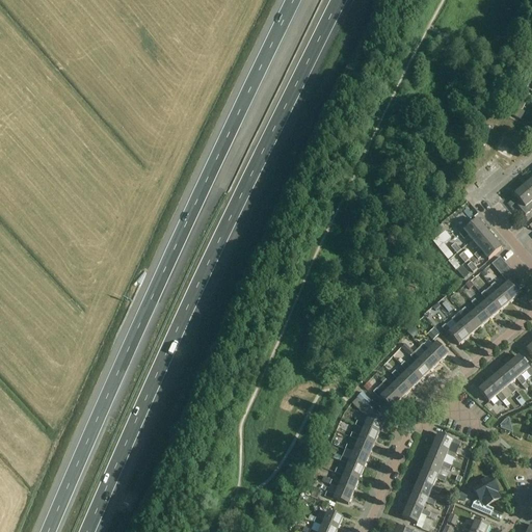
[(522,101),(526,104),(530,96),(525,94),(522,101)]
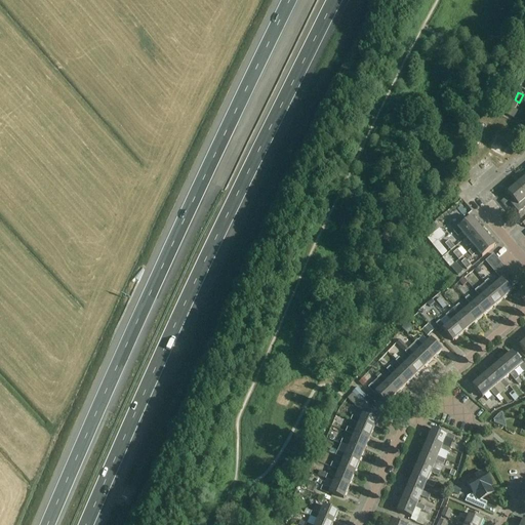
[(516,110),(519,103),(515,99),(511,108),(516,110)]
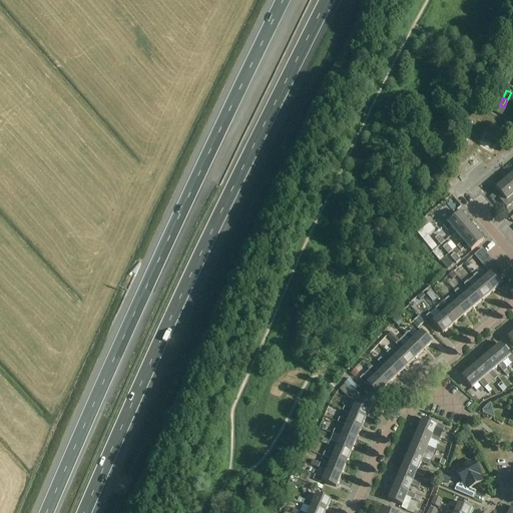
[(512,174),(504,182),(512,191),(512,174)]
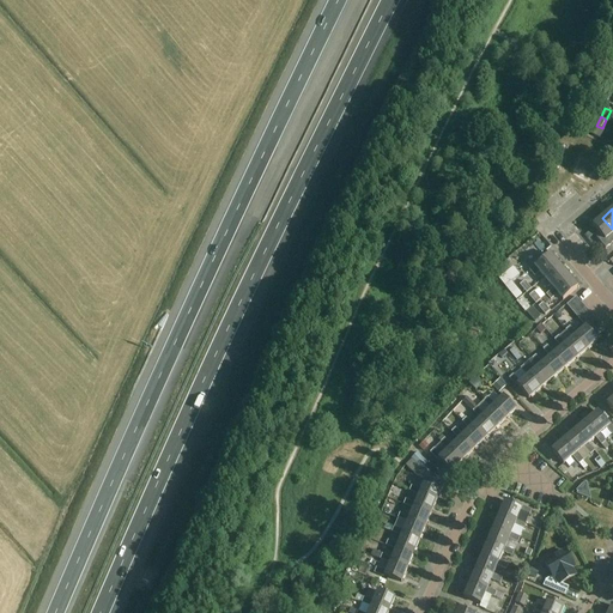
[(606,249),(612,242),(612,229),(602,218),(592,226),(599,236),(598,238),(606,249)]
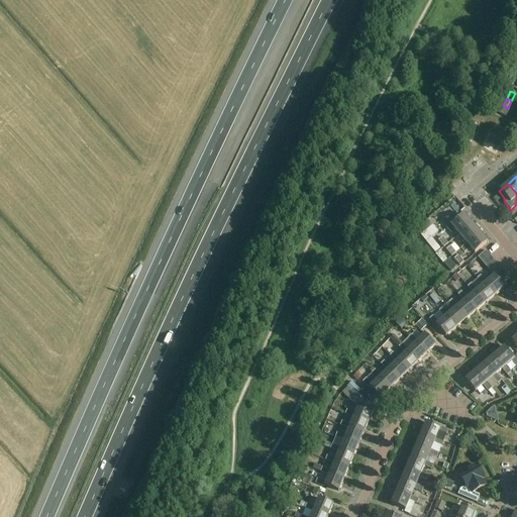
[(458,234),(472,223),(463,214),(446,228),(450,233),(454,230),(458,234)]
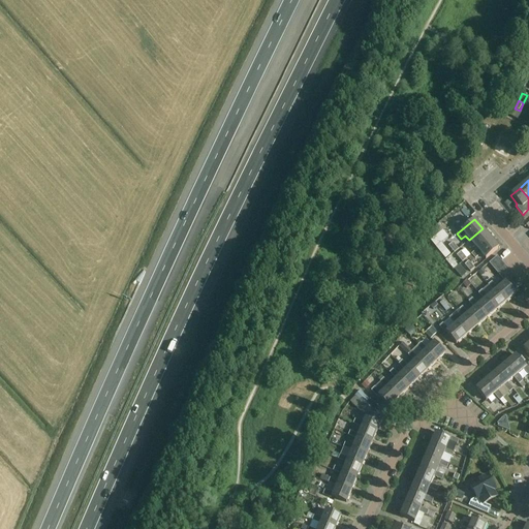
[(477,250),(491,238),(483,228),(469,240),(477,250)]
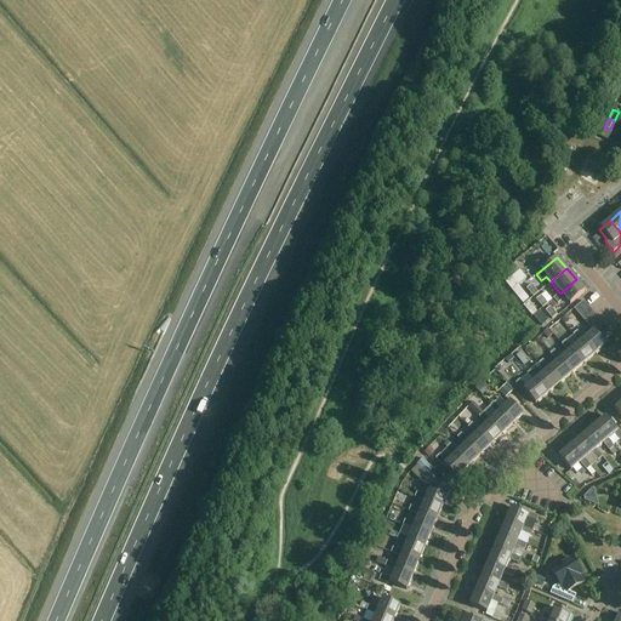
[(576,279),(560,294),(554,300),(558,305),(565,298),(570,305),(586,291),(576,279)]
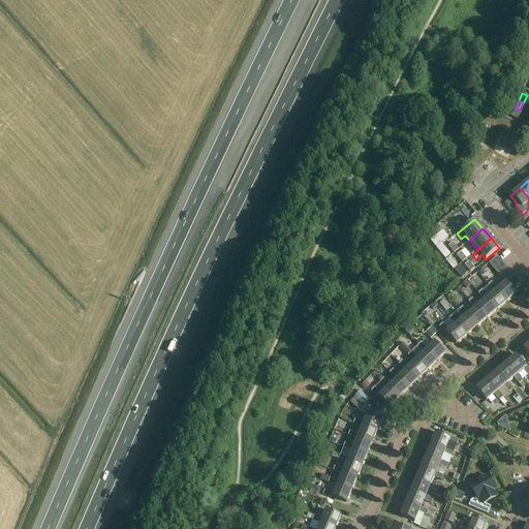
[(455,253),(459,250),(453,243),(448,247),(455,253)]
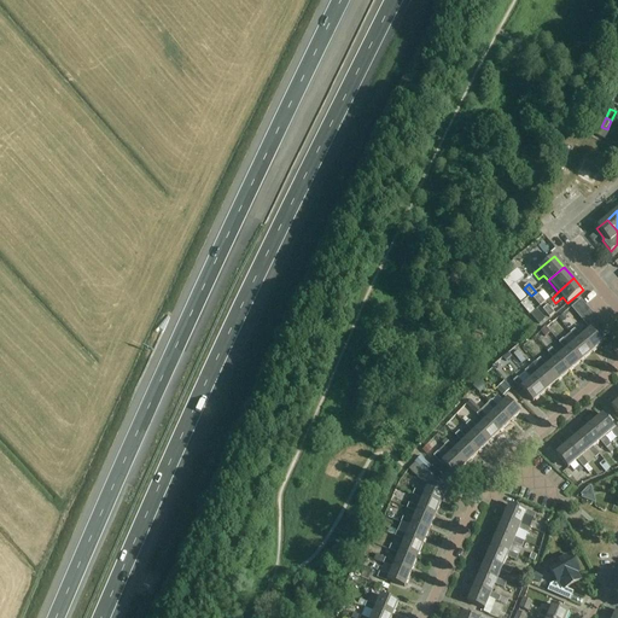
[(514,285),(508,289),(520,303),(526,299),(514,285)]
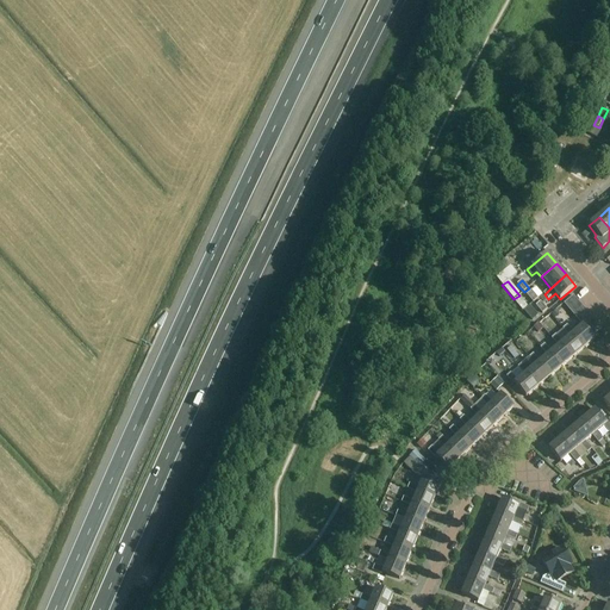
[(534,303),(539,299),(531,291),(527,296),(534,303)]
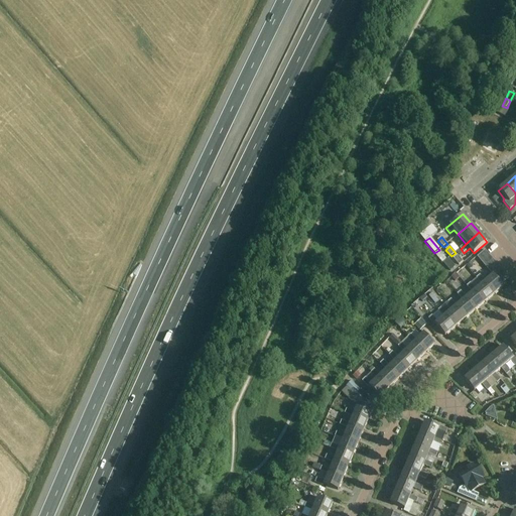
[(481,261),(490,255),(486,250),(478,257),(481,261)]
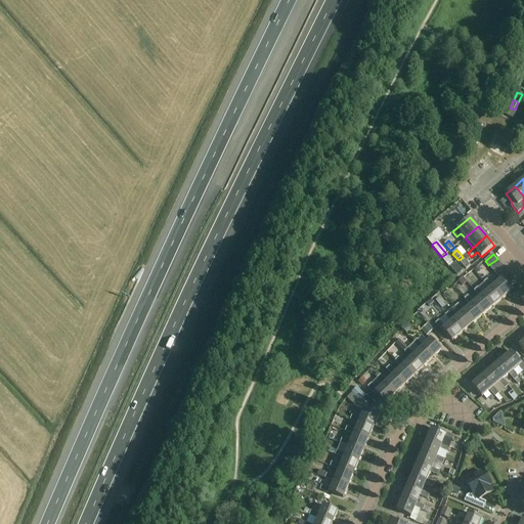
[(441,259),(449,267),(449,266),(453,263),(446,255),(441,259)]
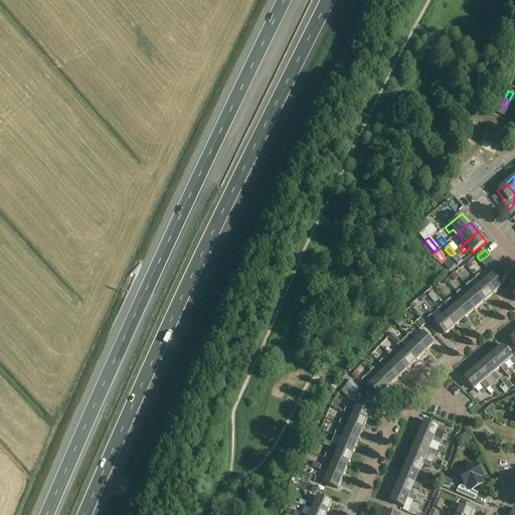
[(459,265),(463,262),(457,254),(453,259),(459,265)]
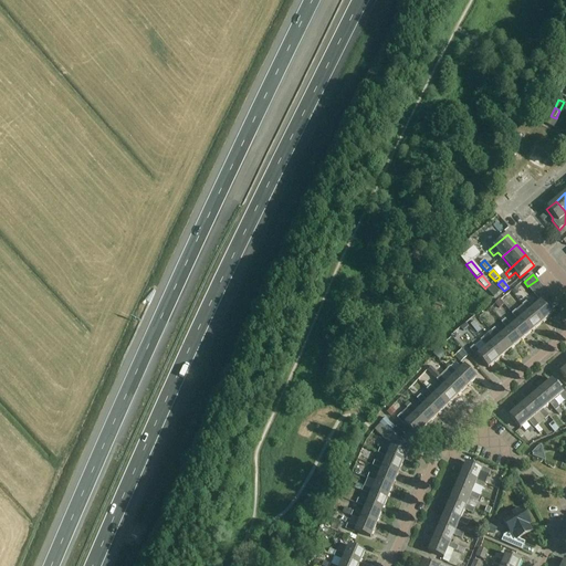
[(537,280),(527,286),(532,292),(541,284),(537,280)]
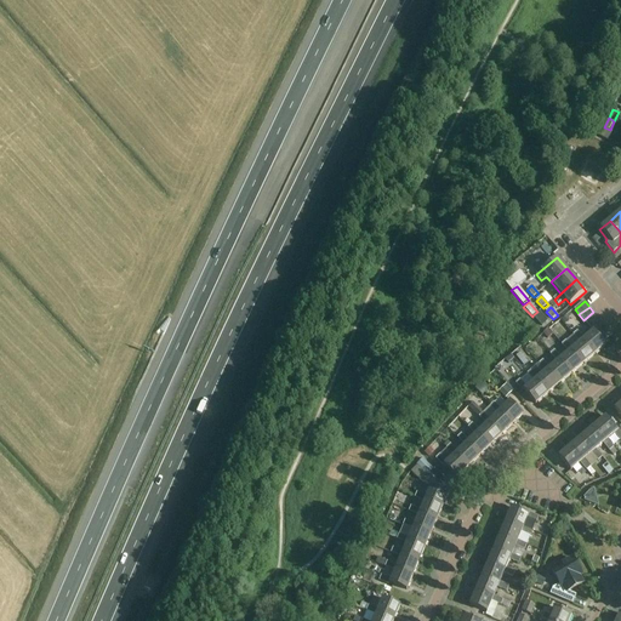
[(537,312),(533,315),(542,326),(548,322),(539,311),(537,312)]
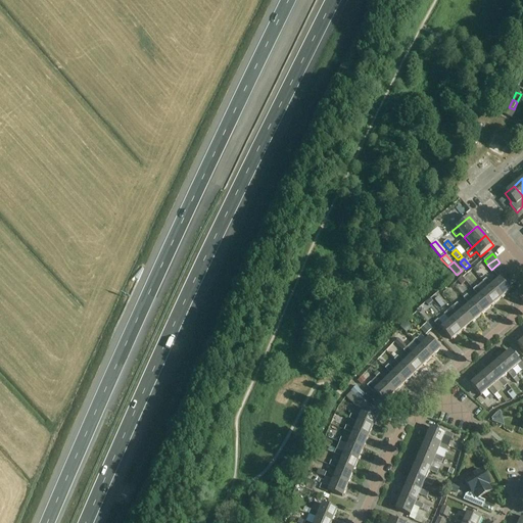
[(500,263),(491,270),(495,275),(504,268),(500,263)]
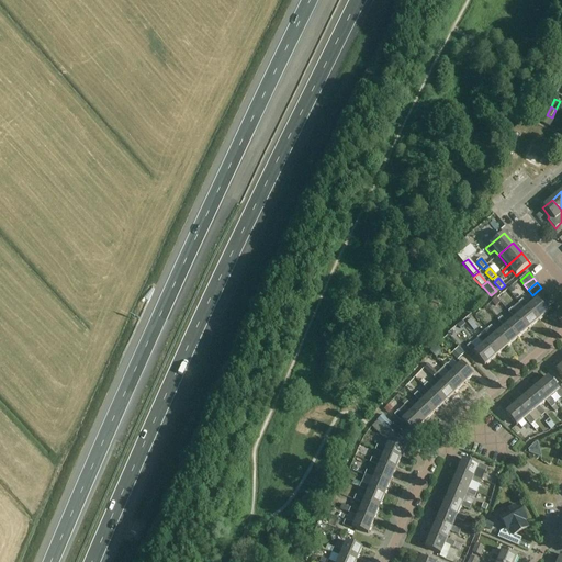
[(537,300),(546,292),(541,288),(532,295),(537,300)]
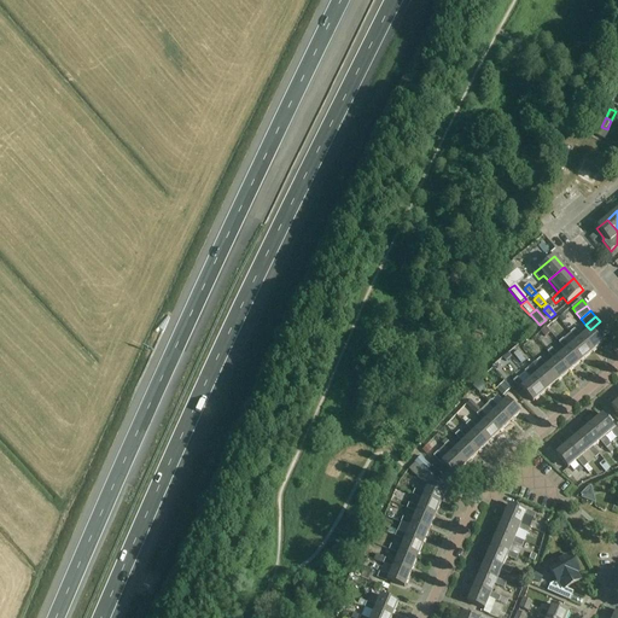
[(595,336),(605,327),(600,321),(590,330),(595,336)]
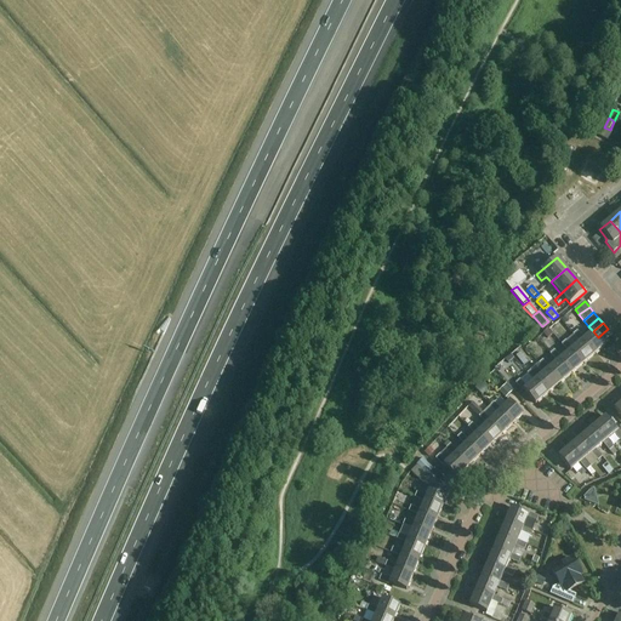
[(598,337),(603,342),(613,334),(608,329),(598,337)]
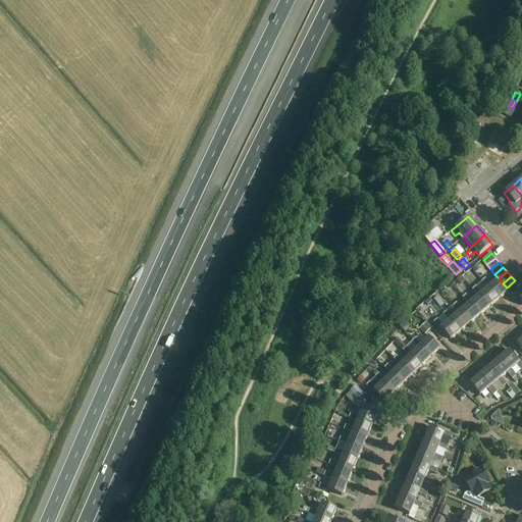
[(460,285),(466,281),(462,277),(457,281),(460,285)]
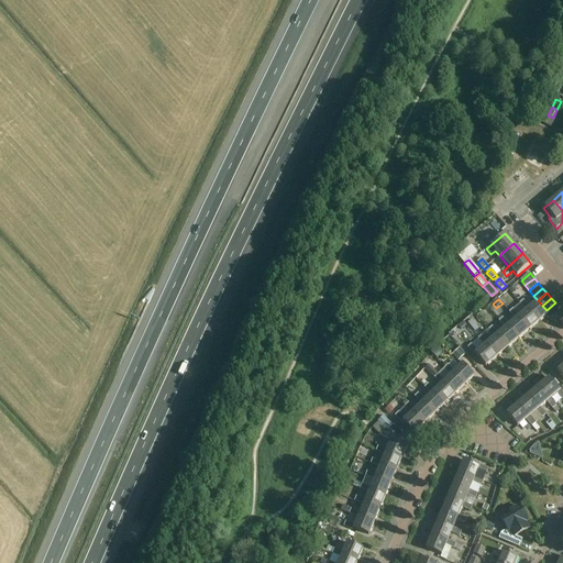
[(547,310),(542,306),(538,300),(530,306),(526,300),(521,304),(527,310),(528,308),(539,321),(549,312),(547,310)]
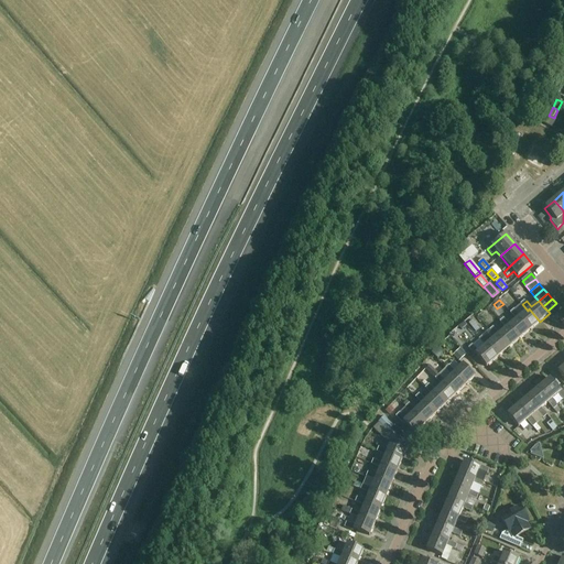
[(530,331),(540,322),(529,308),(528,311),(521,315),(516,308),(512,312),(518,318),(519,317),(530,331)]
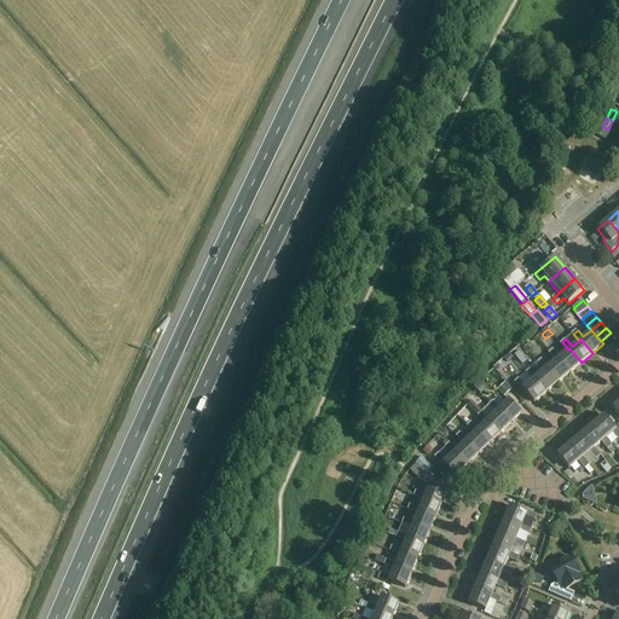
[(570,372),(582,363),(570,348),(568,350),(561,357),(555,350),(550,353),(556,359),(557,358),(570,372)]
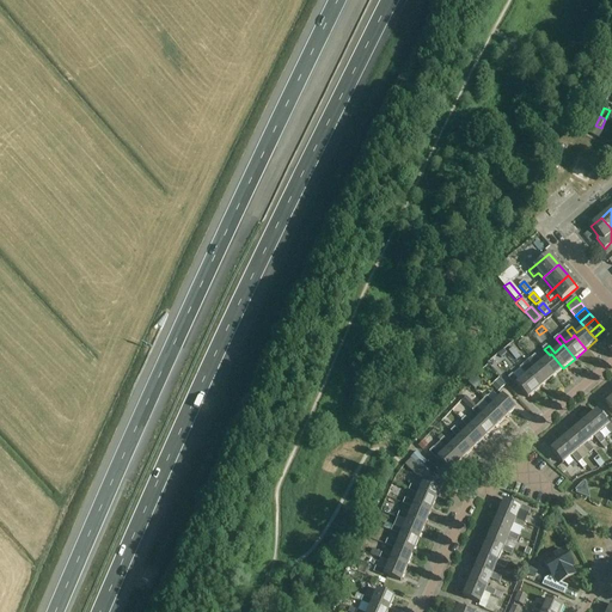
[(494,362),(499,360),(493,349),(487,353),(494,362)]
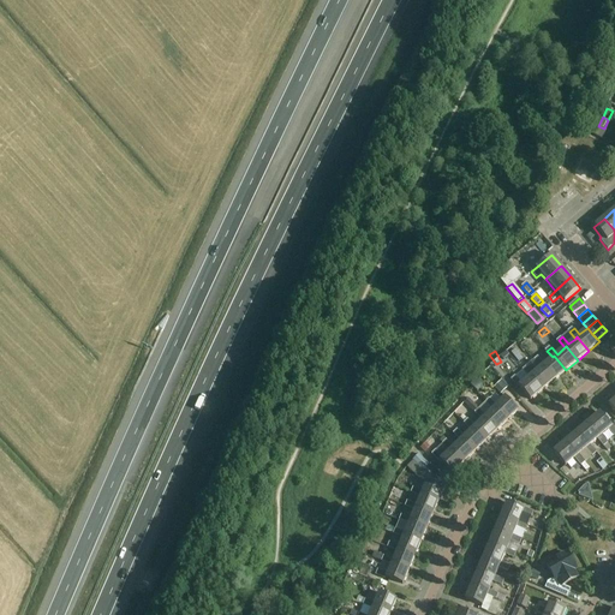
[(555,380),(566,370),(554,356),(553,357),(545,363),(539,357),(536,359),(542,366),(543,365),(555,380)]
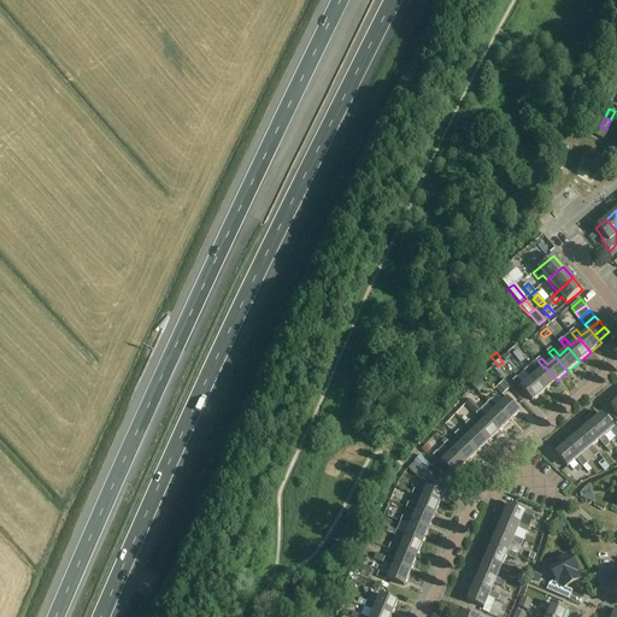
[(545,391),(557,381),(545,366),(544,368),(536,374),(530,368),(527,371),(532,377),(533,376),(545,391)]
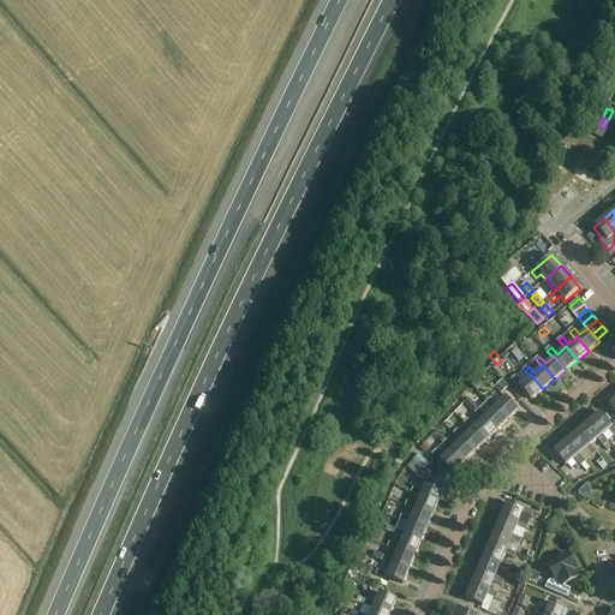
[(531,399),(543,389),(531,375),(530,376),(523,382),(518,376),(513,380),(518,387),(519,386),(531,399)]
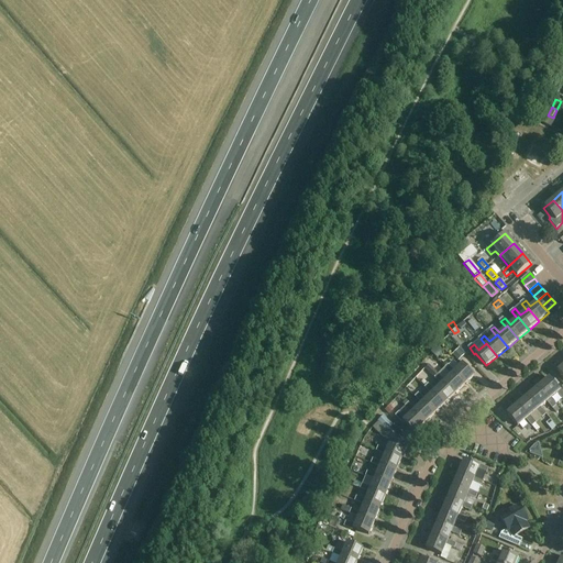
[(459,362),(465,355),(460,349),(453,355),(459,362)]
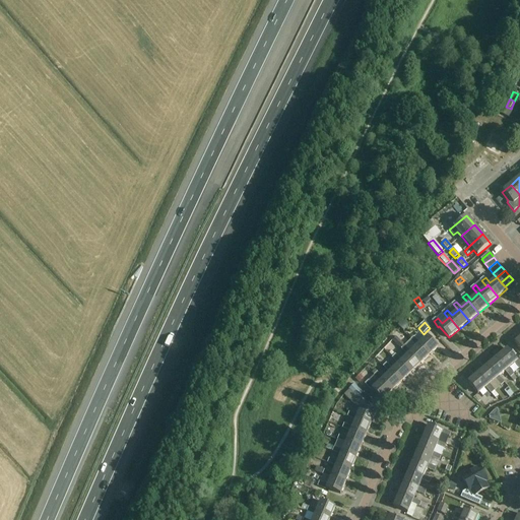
[(392,341),(406,356),(407,355),(418,367),(428,358),(416,346),(415,347),(410,352),(396,337),(392,341)]
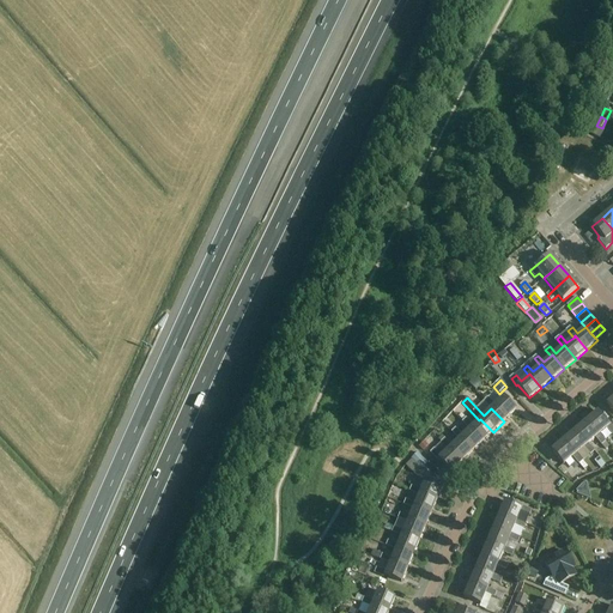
[(491,408),(504,422),(515,411),(503,398),(495,406),(487,399),(483,402),(490,410),(491,408)]
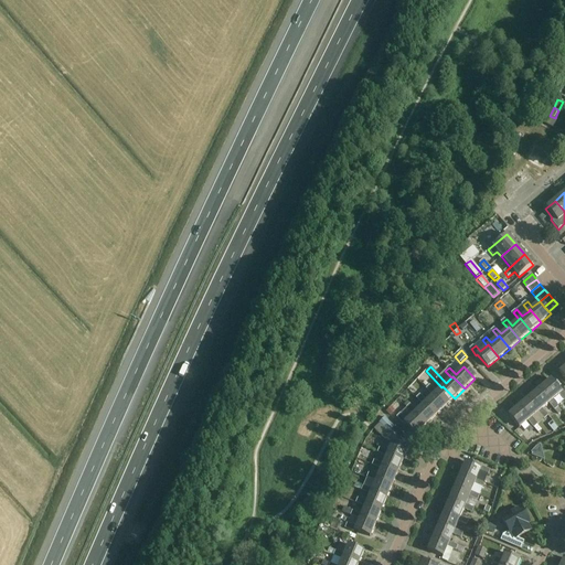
[(551,400),(552,398),(558,393),(564,401),(564,400),(564,393),(562,390),(561,391),(550,379),(540,387),(551,400)]
